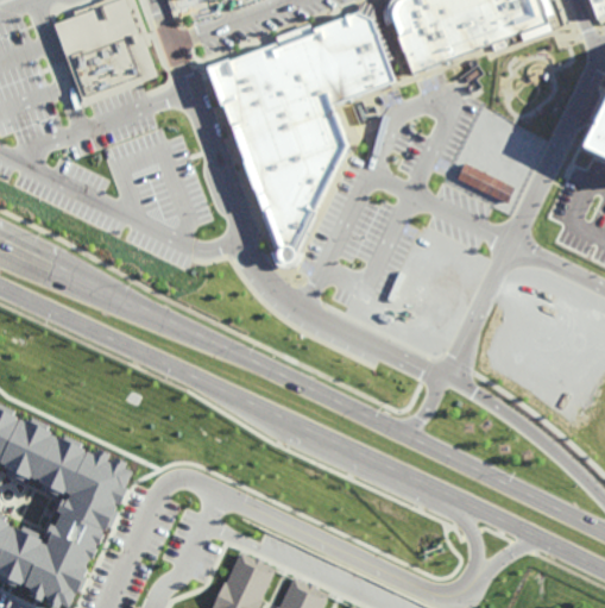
[(82,105),(153,77),(127,0),(117,0),(50,25),(82,105)]
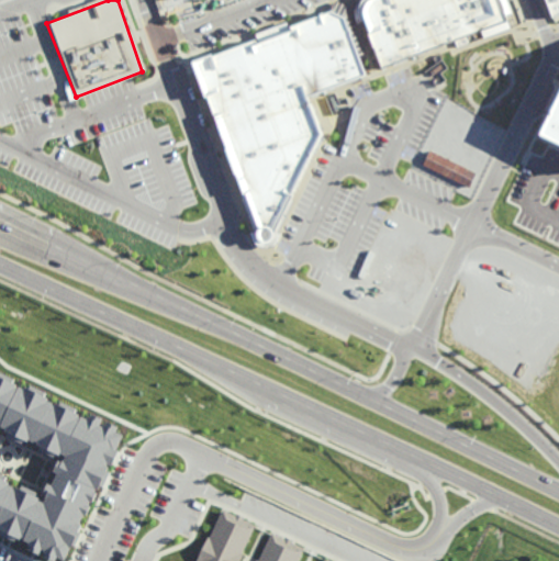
[(380,67),(502,22),(493,0),(367,0),(361,6),(361,15),(380,67)]
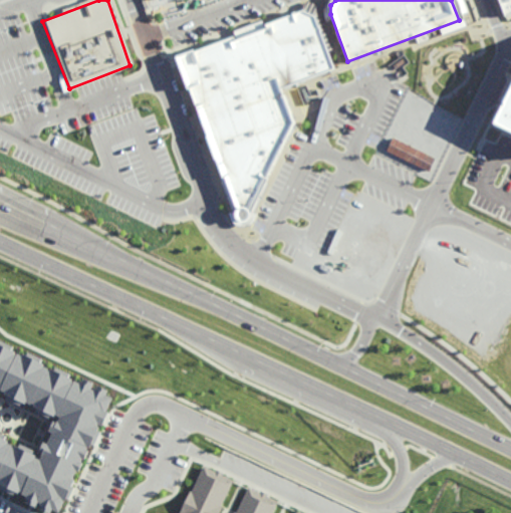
[(510,0),(495,0),(502,18),(510,14),(510,0)]
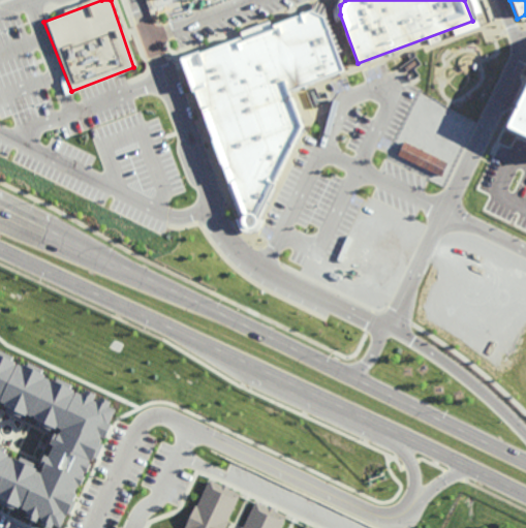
[(181,60),(318,5),(343,69),(286,91),(300,124),(246,226),(181,60)]
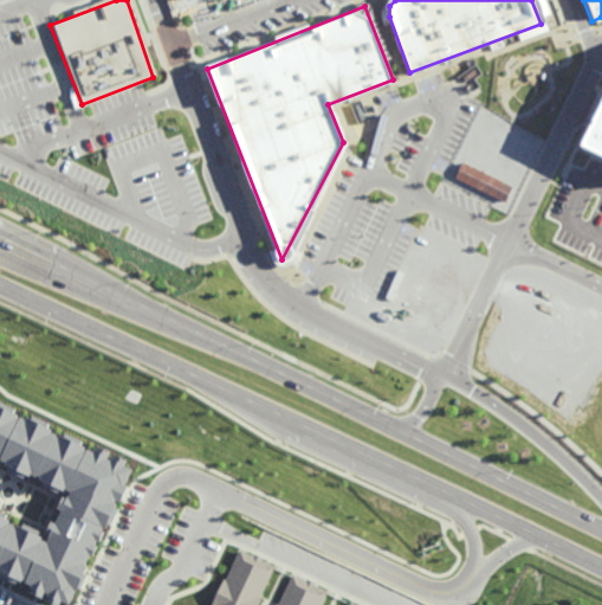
[(601,100),(578,143),(601,155),(601,100)]
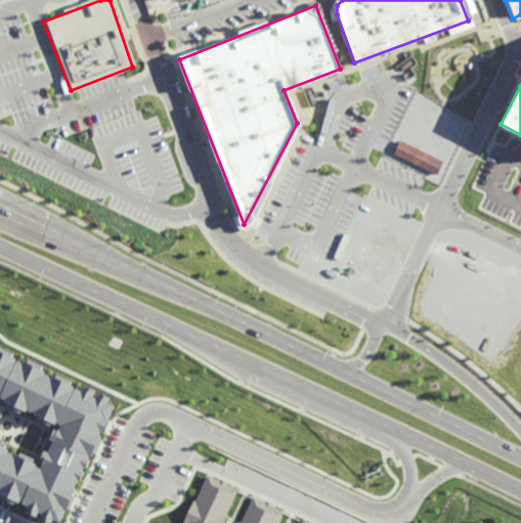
[(435,175),(441,160),(397,142),(391,157),(435,175)]
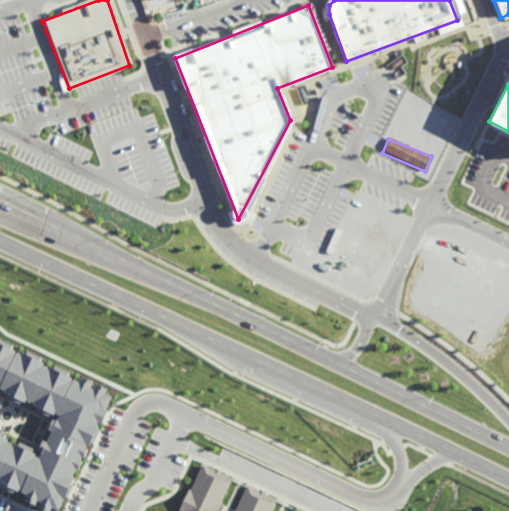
[(0,345),(110,397),(56,510),(51,510),(0,485),(0,345)]
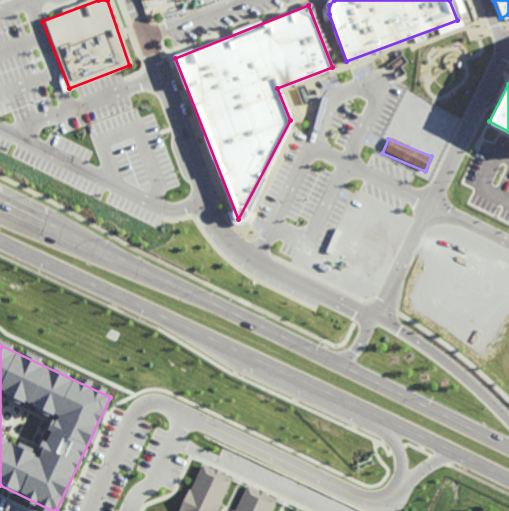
[(179,510),(200,467),(227,479),(212,510),(230,510),(243,485),(276,500),(271,510),(293,510),(112,510),(113,509),(116,510),(179,510)]
